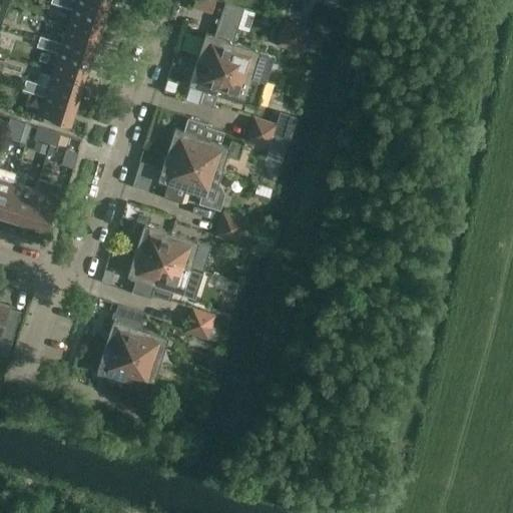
[(60,0),(58,6),(66,8),(69,0),(60,0)]
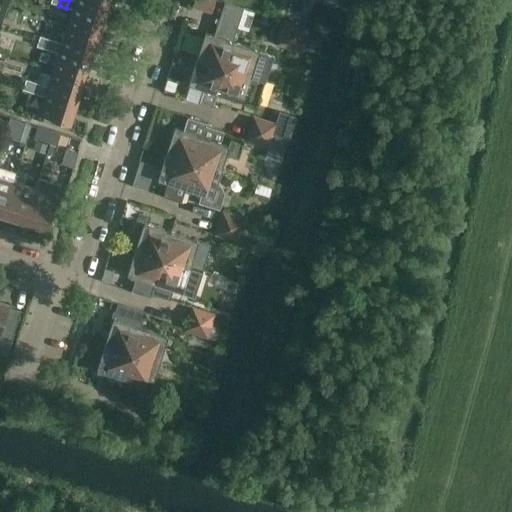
[(75,0),(74,5),(105,15),(110,0),(75,0)]
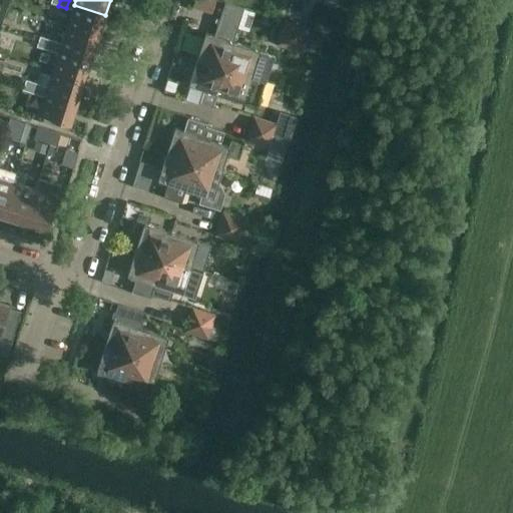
[(213,0),(194,0),(192,9),(209,15),(213,0)]
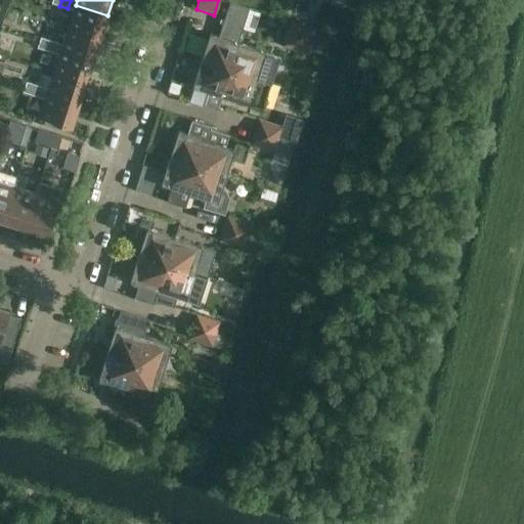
[(237,43),(249,8),(229,2),(218,37),(210,34),(201,60),(229,69),(237,43)]
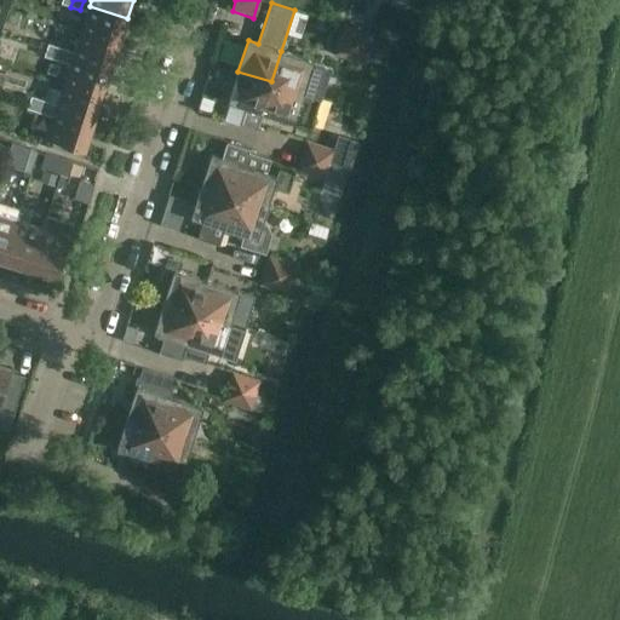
[(81,33),(119,45),(127,18),(90,6),(81,33)]
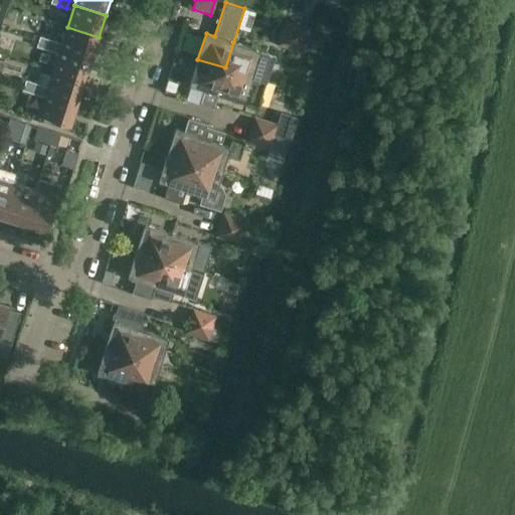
[(297,25),(290,48),(301,52),(309,29),(297,25)]
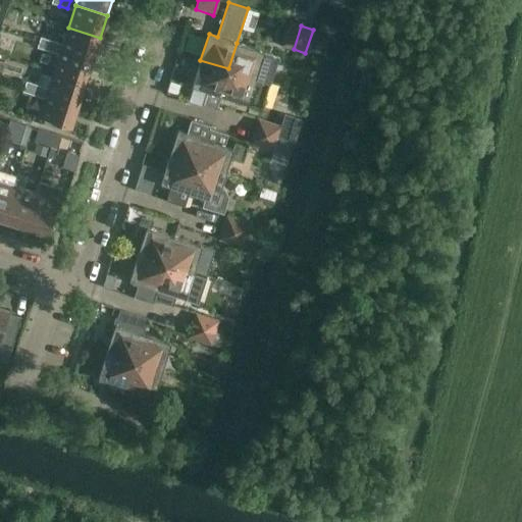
[(68,28),(61,49),(93,60),(100,38),(68,28)]
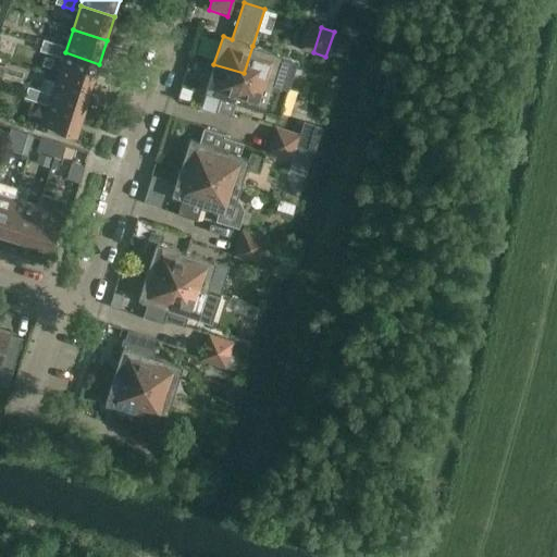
[(48,53),(52,42),(42,39),(39,50),(48,53)]
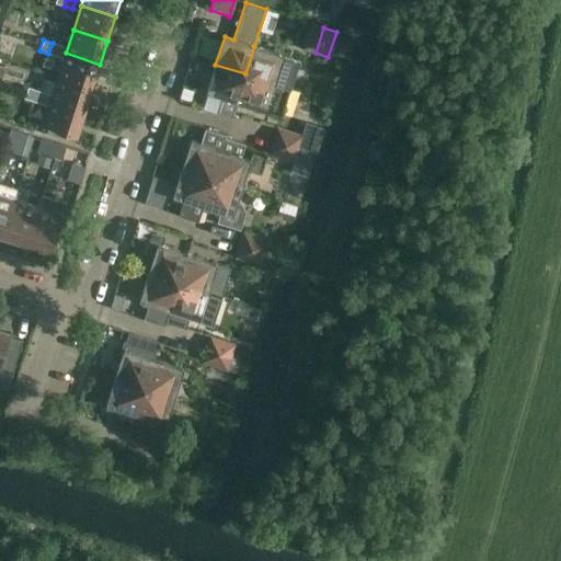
[(61,45),(53,43),(48,54),(57,57),(61,45)]
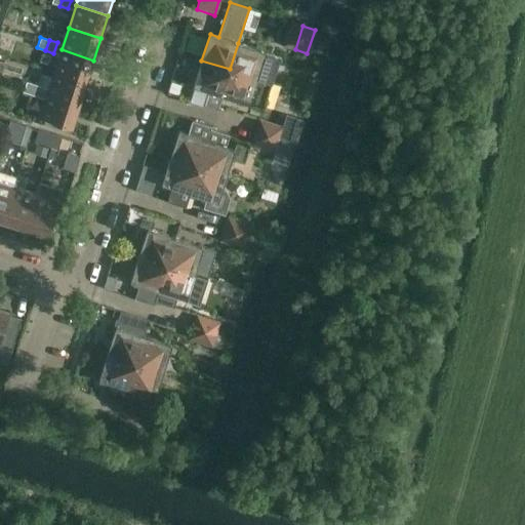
[(280,56),(238,43),(230,69),(272,83),(280,56)]
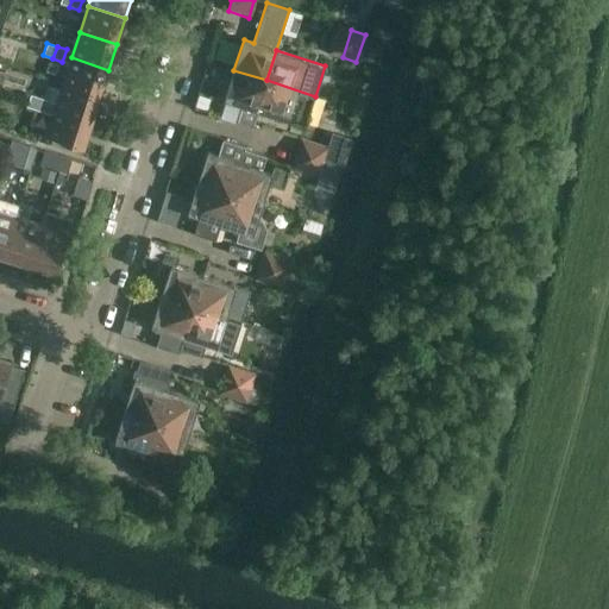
[(63,83),(100,95),(108,70),(71,57),(63,83)]
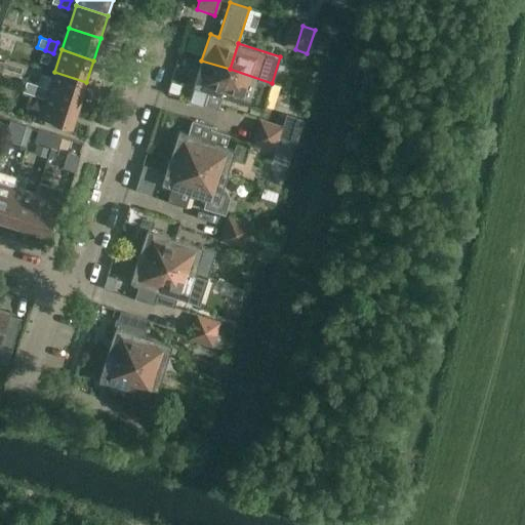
[(221,95),(230,69),(201,61),(193,86),(208,91),(203,106),(216,110),(221,95)]
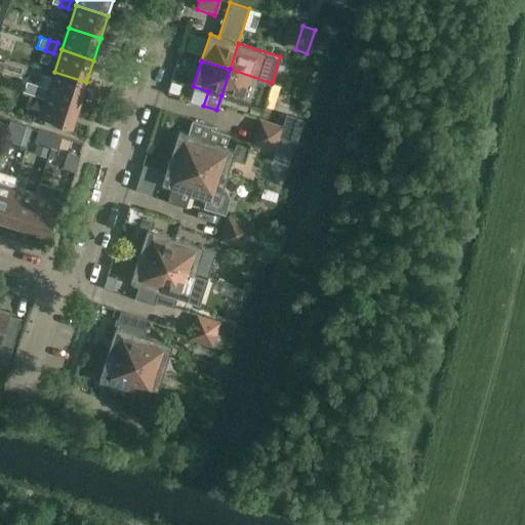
[(264,109),(272,83),(230,69),(221,95),(264,109)]
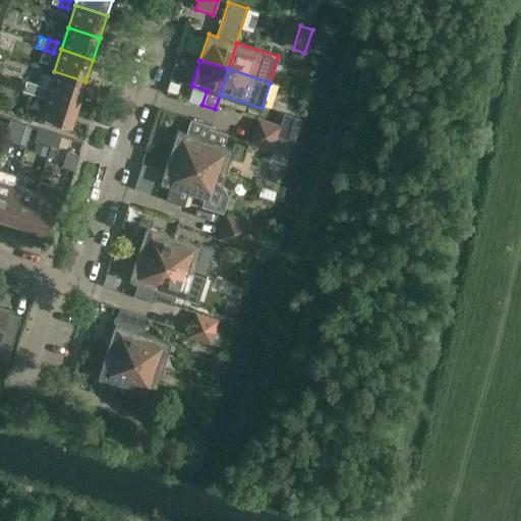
[(54,71),(47,94),(78,104),(85,81),(54,71)]
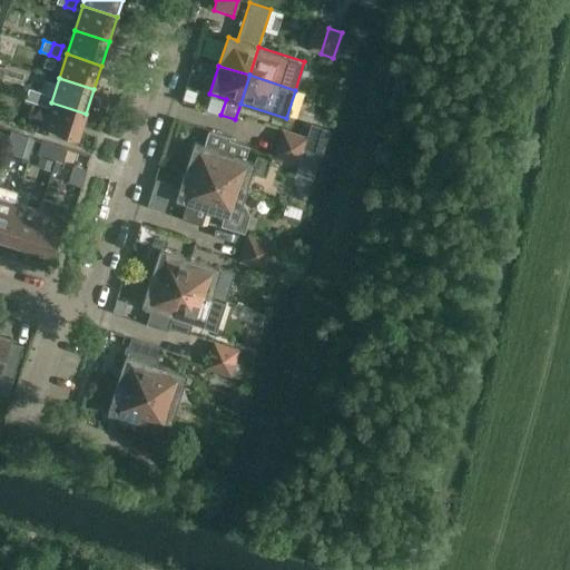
[(33,102),(38,91),(28,88),(25,100),(33,102)]
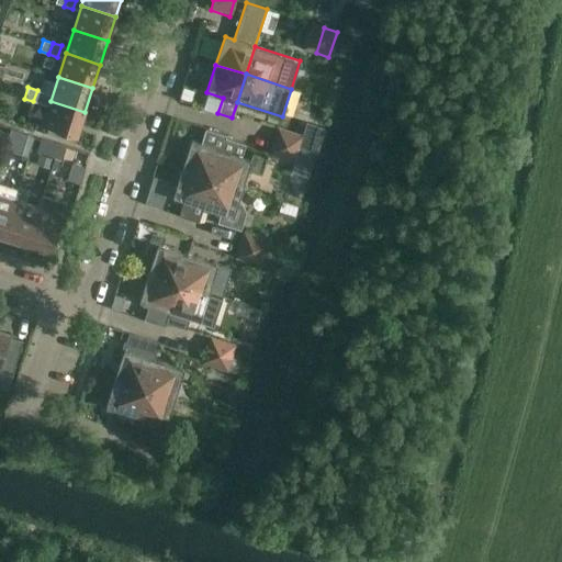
[(184,89),(181,98),(191,101),(194,92),(184,89)]
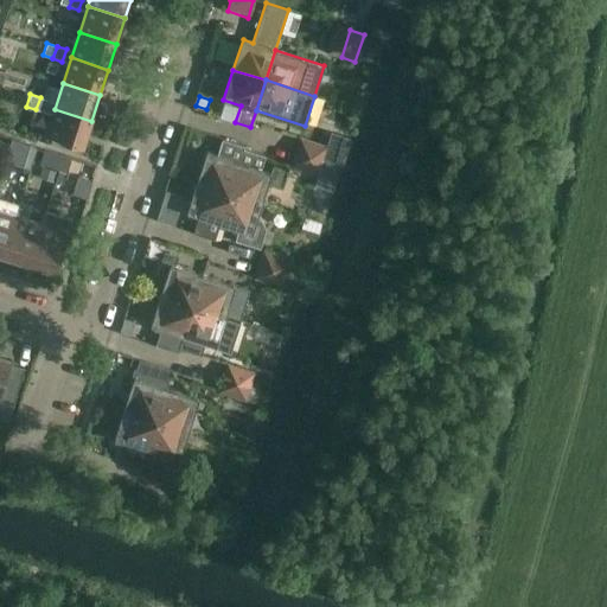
[(50,101),(40,97),(36,109),(46,113),(50,101)]
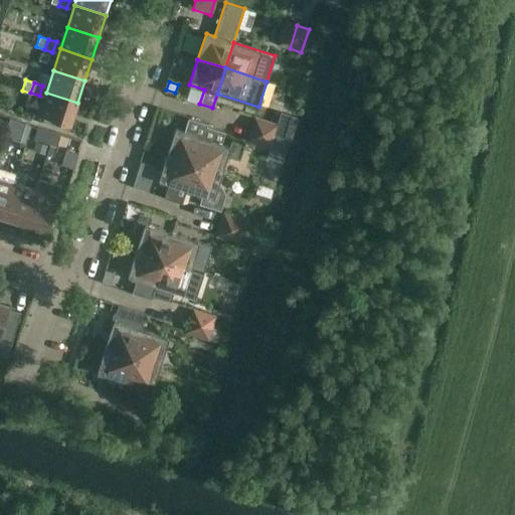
[(77,103),(46,93),(39,115),(70,125),(77,103)]
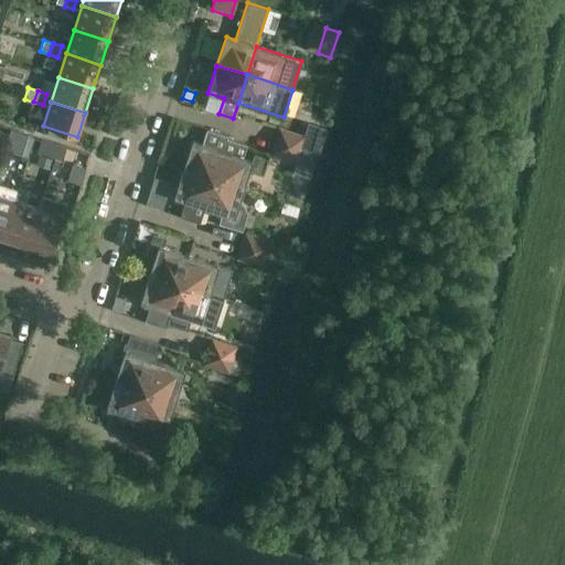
[(279,129),(275,141),(300,150),(305,137),(279,129)]
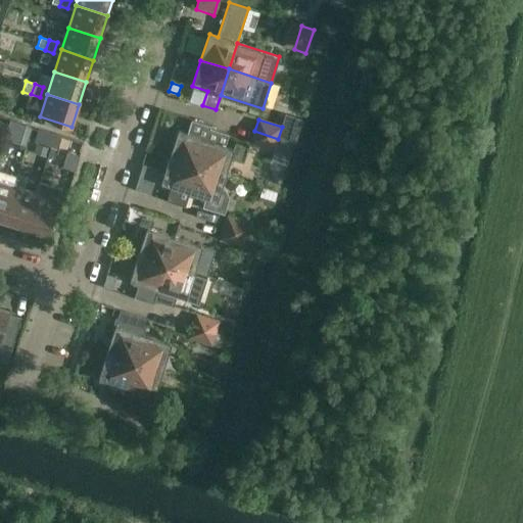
[(7,130),(22,135),(29,137),(32,128),(10,121),(7,130)]
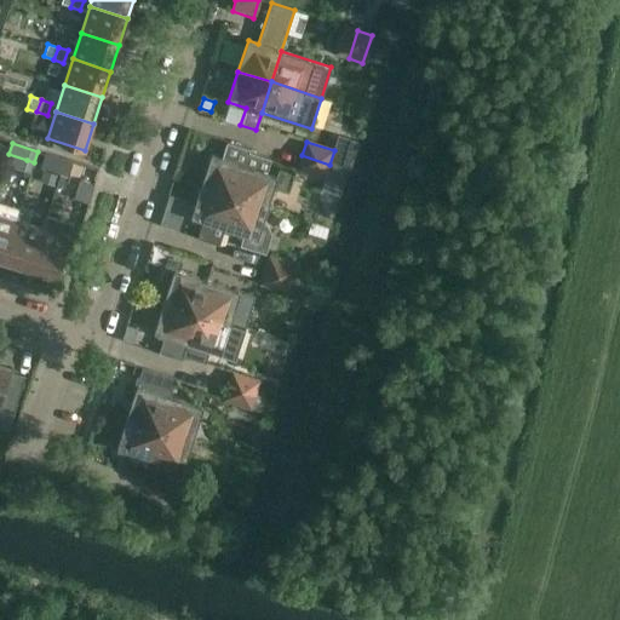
[(234,197),(244,166),(250,150),(227,143),(222,159),(211,155),(201,187),(234,197)]
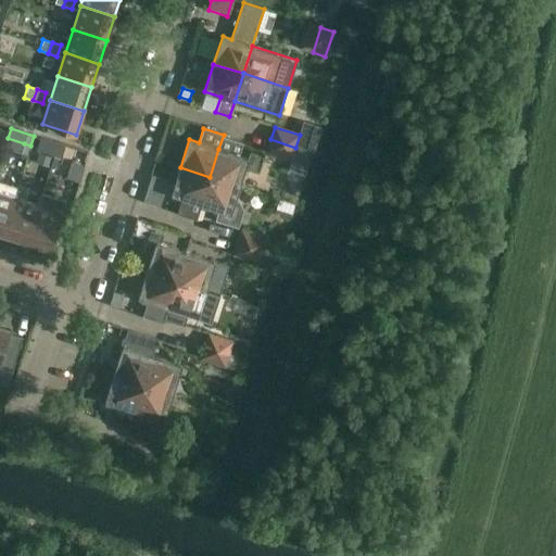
[(210,177),(240,186),(249,159),(239,155),(243,143),(224,137),(224,135),(218,149),(210,177)]
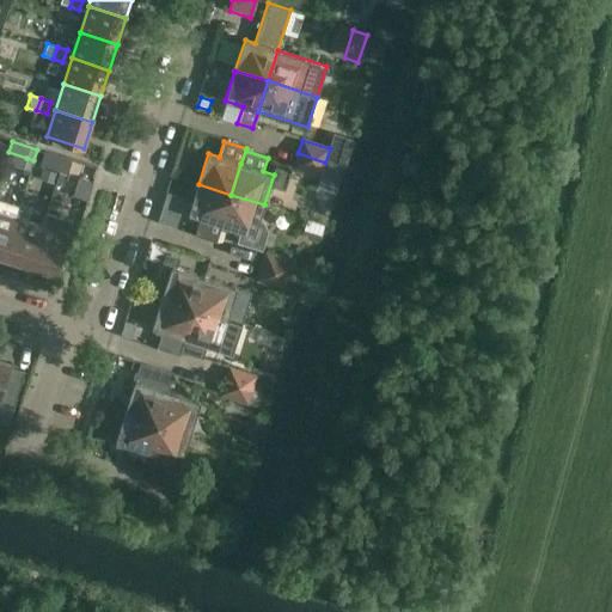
[(40,166),(67,175),(72,161),(44,152),(40,166)]
